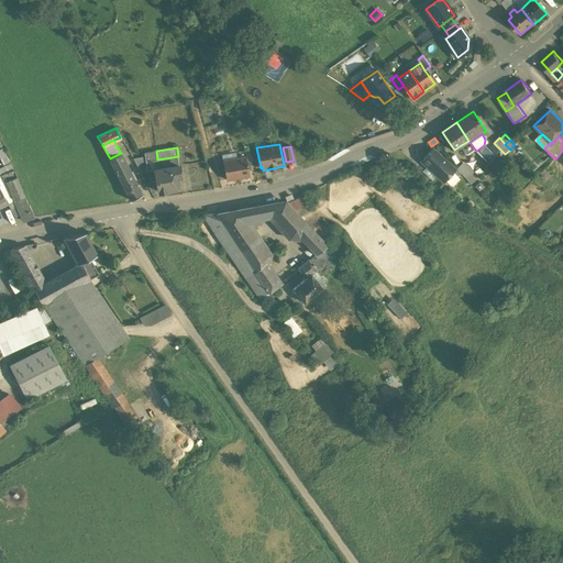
[(455,169),(432,148),(421,162),(444,183),(455,169)]
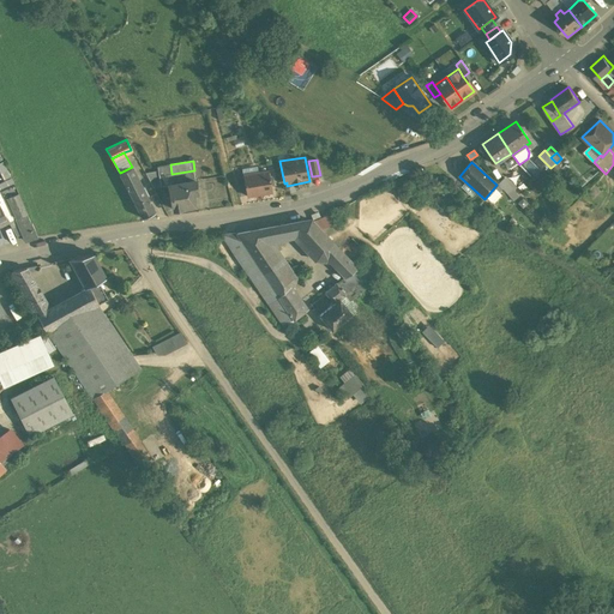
[(194,170),(172,174),(170,164),(160,166),(160,172),(162,187),(170,186),(174,210),(185,209),(185,208),(196,206),(193,194),(198,194),(194,170)]
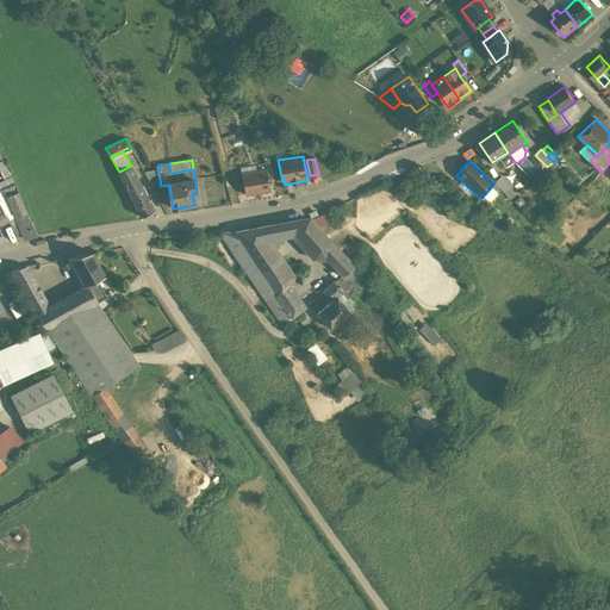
[(119,172),(129,193),(141,186),(131,166),(119,172)]
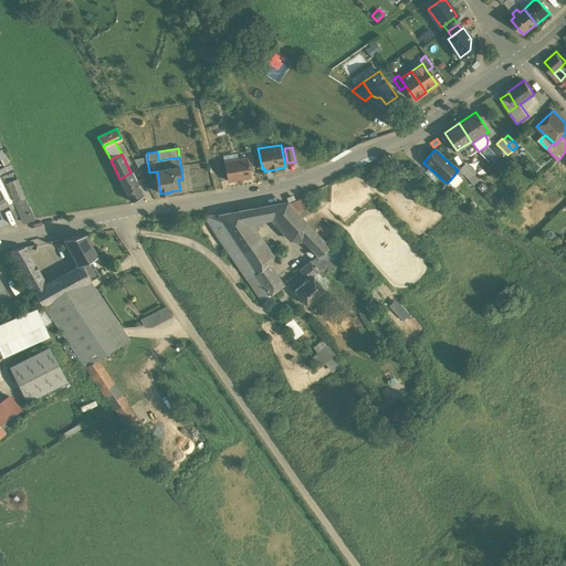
[(222,154),(216,156),(218,168),(224,166),(223,163),(222,157),(223,157),(222,154)]
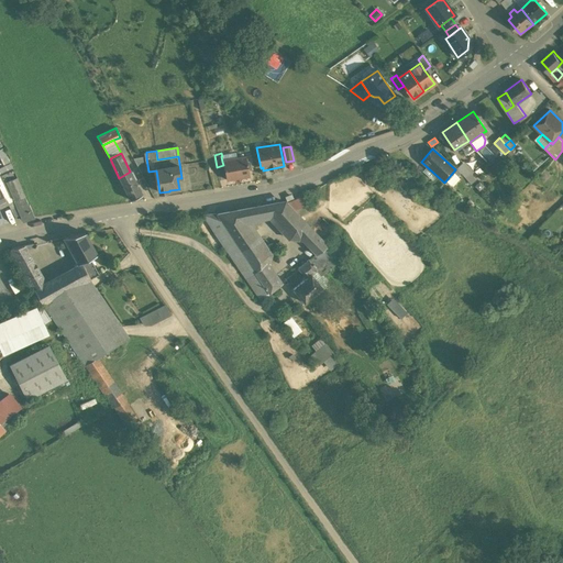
[(0,156),(0,159),(3,167),(11,164),(6,154),(0,156)]
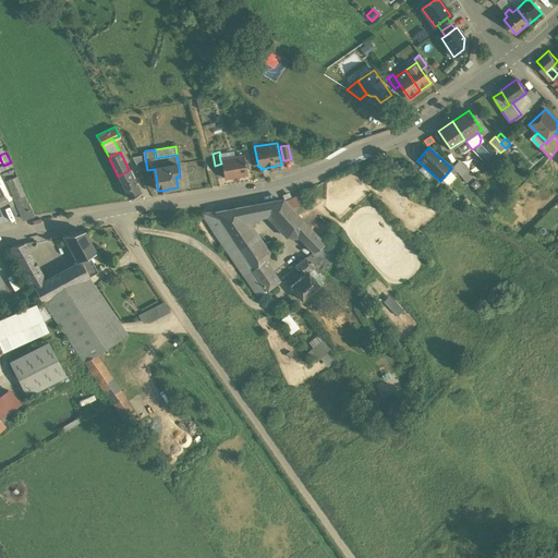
[(145,156),(132,158),(140,171),(147,170),(145,156)]
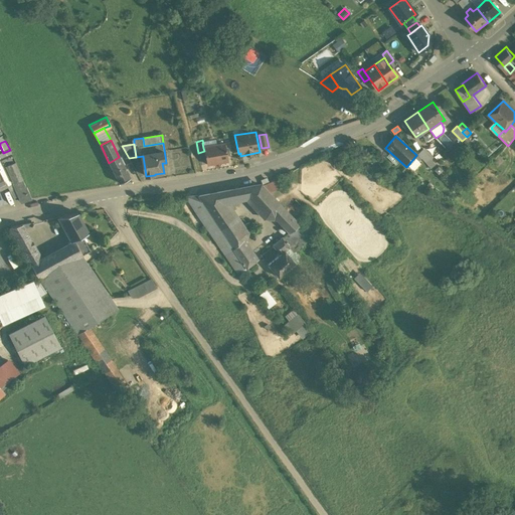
[(224,144),(203,148),(204,151),(207,166),(228,162),(224,144)]
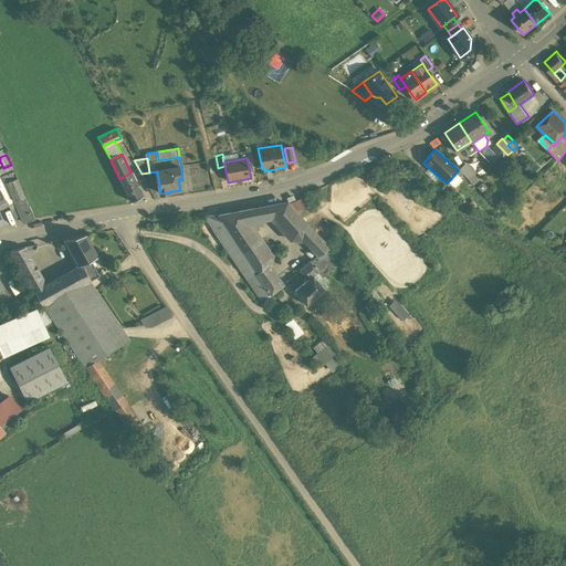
[(467,163),(459,169),(468,180),(475,174),(467,163)]
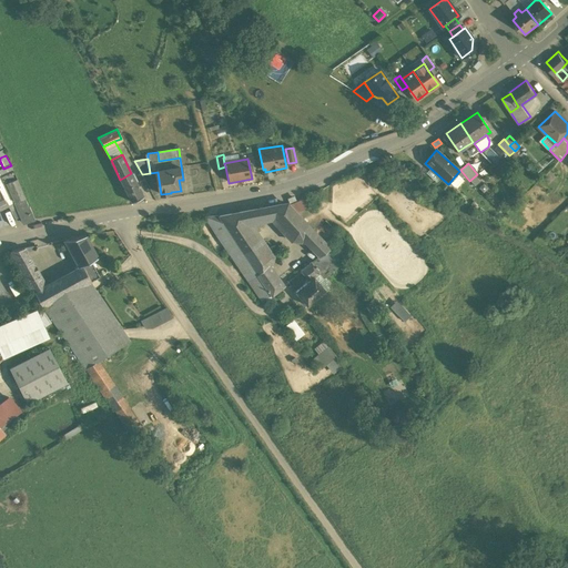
[(0,170),(0,175),(4,184),(17,180),(11,165),(3,169),(0,170)]
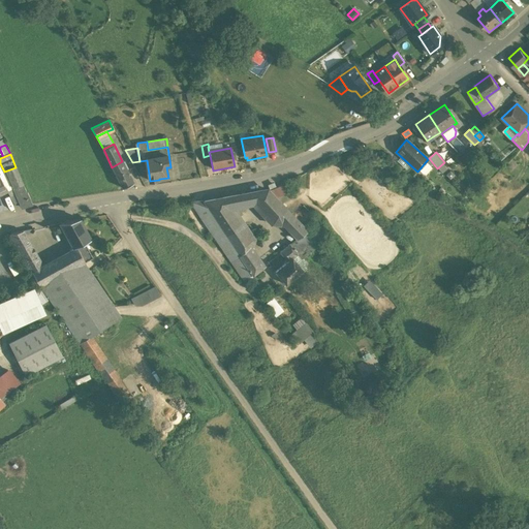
[(122,161),(112,167),(116,175),(126,169),(122,161)]
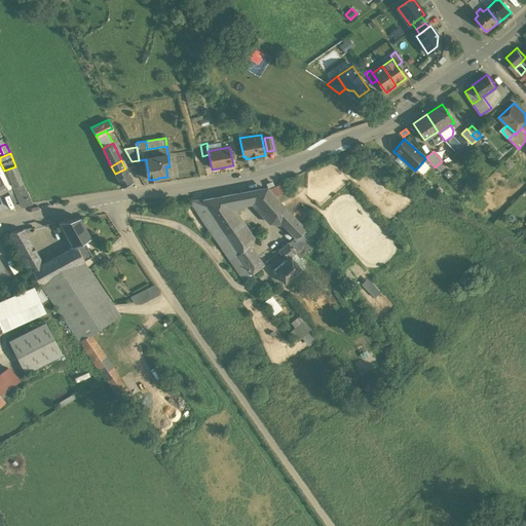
[(4,171),(12,188),(23,184),(15,166),(4,171)]
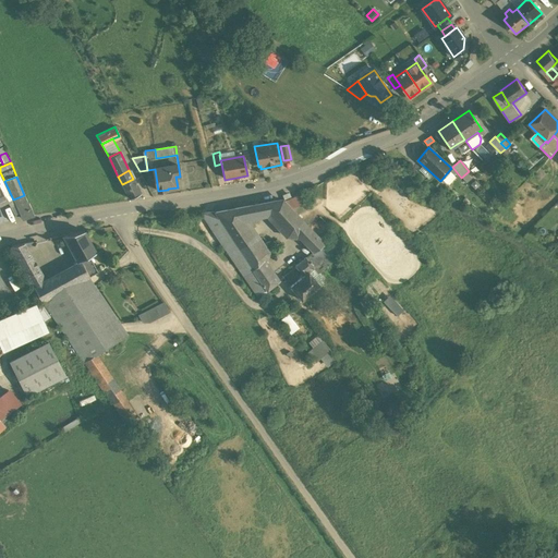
[(133,179),(122,184),(129,198),(142,192),(134,178),(133,179)]
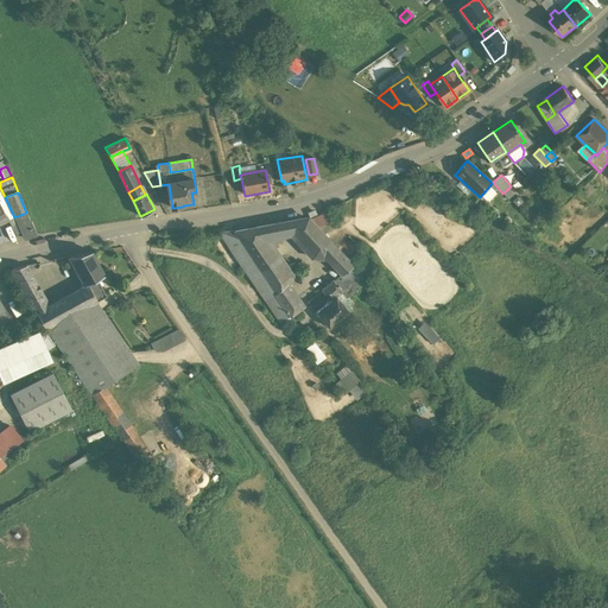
[(26,213),(14,217),(20,230),(26,241),(32,239),(33,239),(37,236),(26,213)]
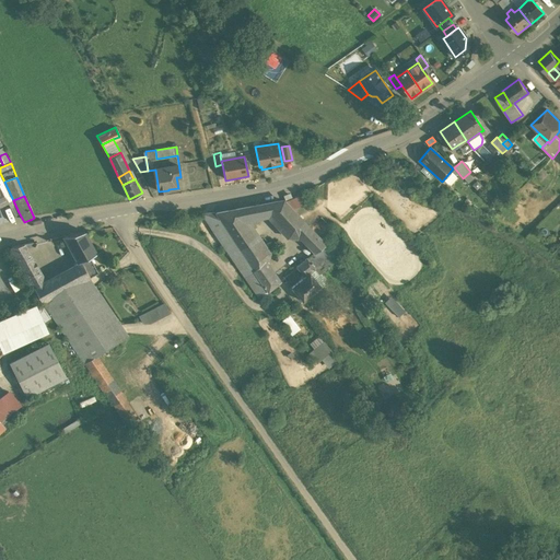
[(8,203),(9,205),(14,214),(19,212),(13,200),(8,203)]
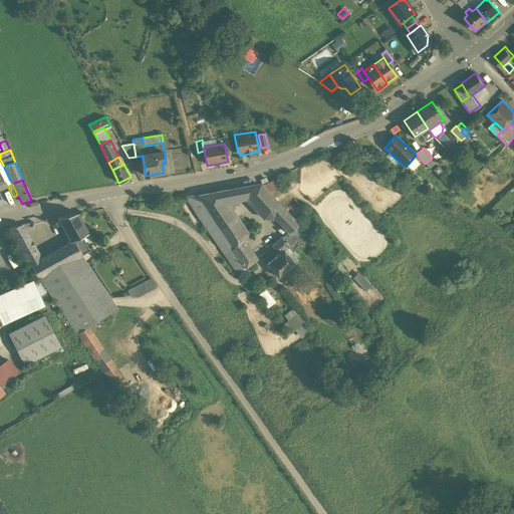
[(187,199),(227,258),(248,242),(250,233),(231,205),(246,201),(264,220),(274,221),(277,220),(288,211),(264,185),(260,186),(260,185),(236,190),(211,194),(187,199)]
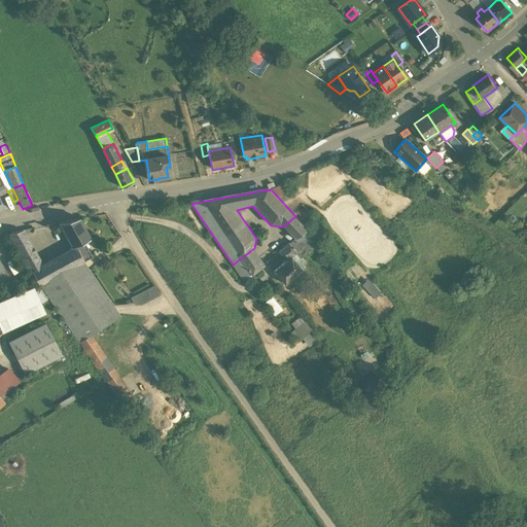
[(308,230),(295,216),(284,225),(296,239),(307,231),(308,230)]
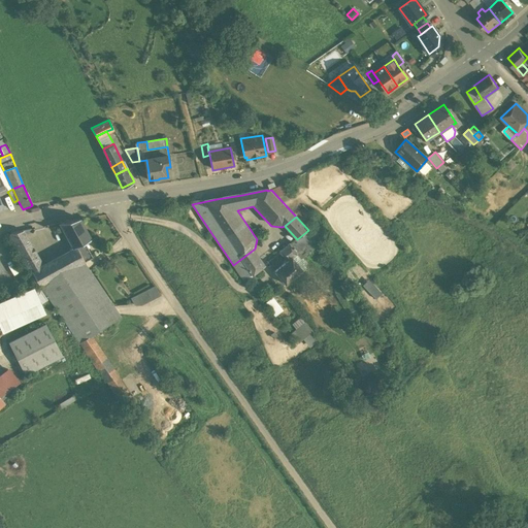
[(79,220),(60,224),(74,251),(77,250),(85,244),(86,244),(91,240),(79,220)]
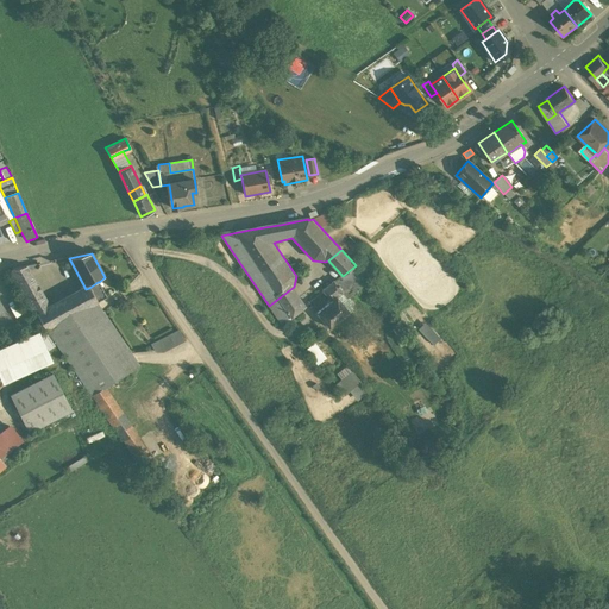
[(29,267),(12,270),(37,314),(51,307),(29,267)]
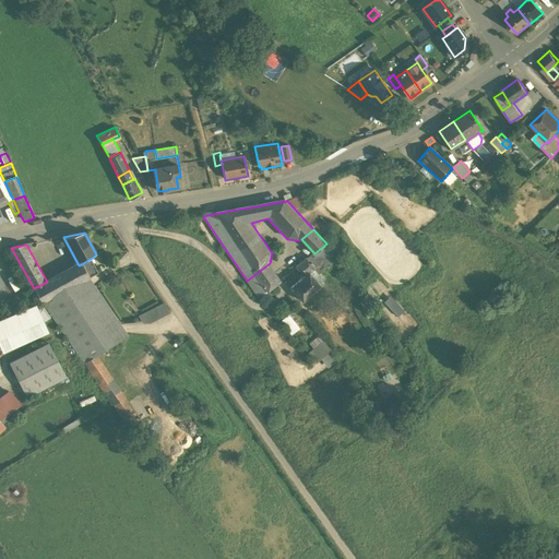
[(325,245),(314,253),(328,269),(339,260),(325,245)]
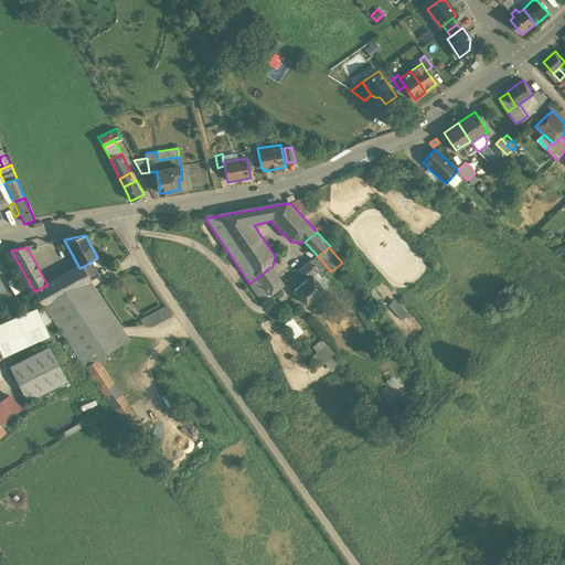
[(318,256),(311,260),(320,272),(324,277),(331,272),(318,256)]
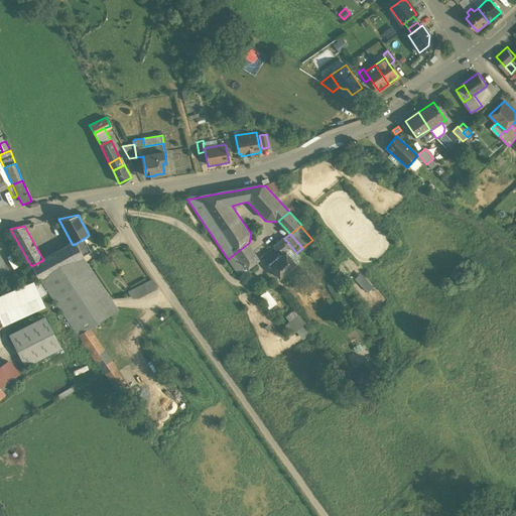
[(292,248),(284,238),(273,246),(280,256),(286,251),(287,252),(292,248)]
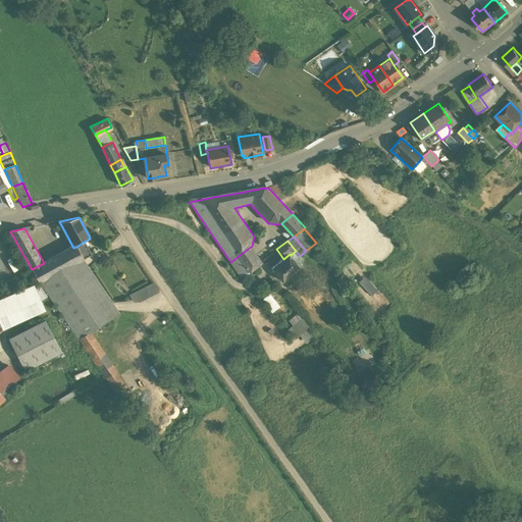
[(84,242),(76,247),(84,260),(92,255),(85,242),(84,242)]
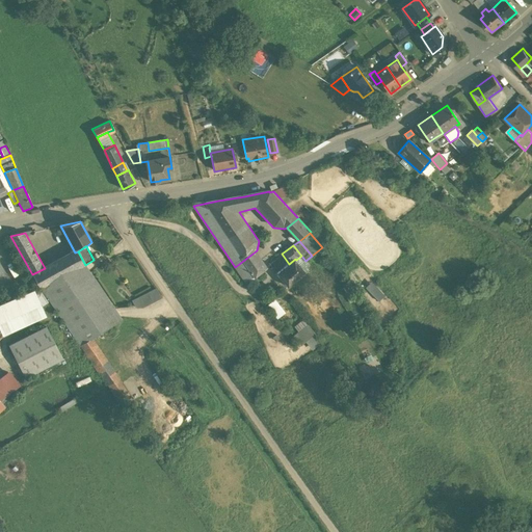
[(257,250),(235,267),(246,285),(268,268),(257,250)]
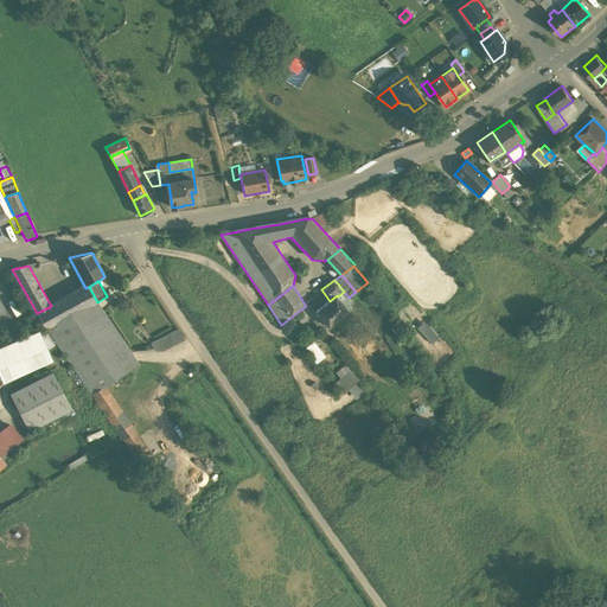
[(37,313),(46,330),(97,302),(89,287),(85,288),(51,306),(37,313)]
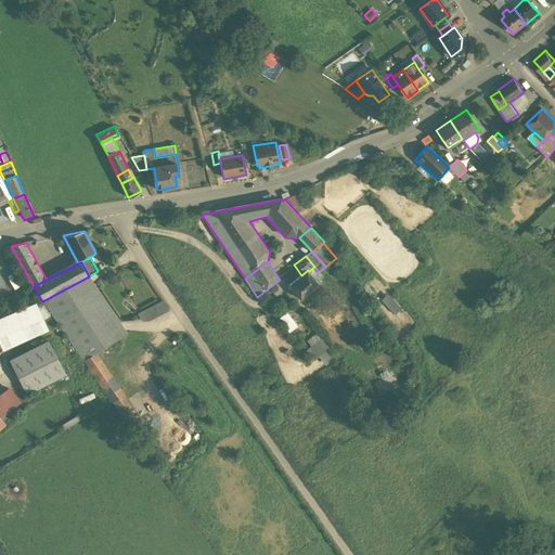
[(308,270),(301,275),(289,286),(301,300),(320,285),(309,271),(308,270)]
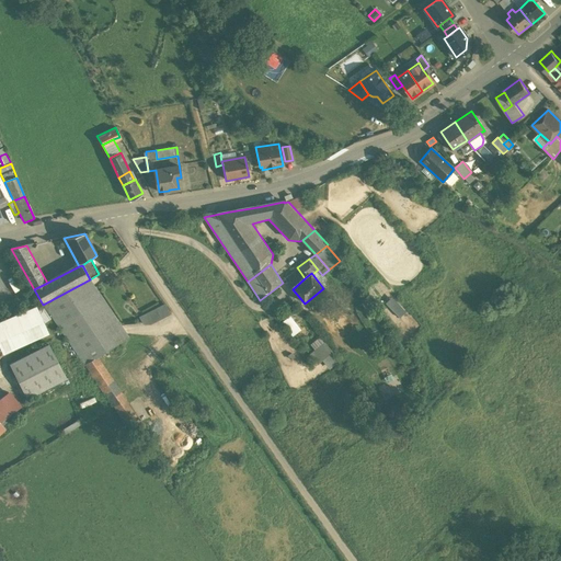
[(84,366),(98,357),(129,338),(90,279),(43,305),(84,366)]
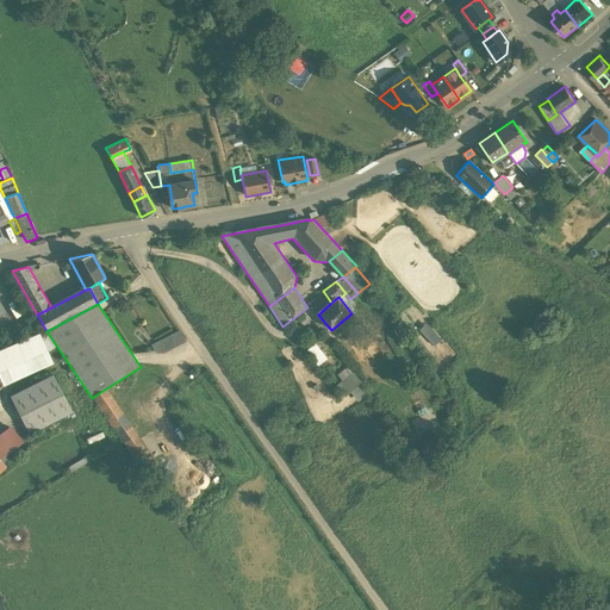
[(179,331),(151,346),(156,354),(165,354),(186,342),(179,331)]
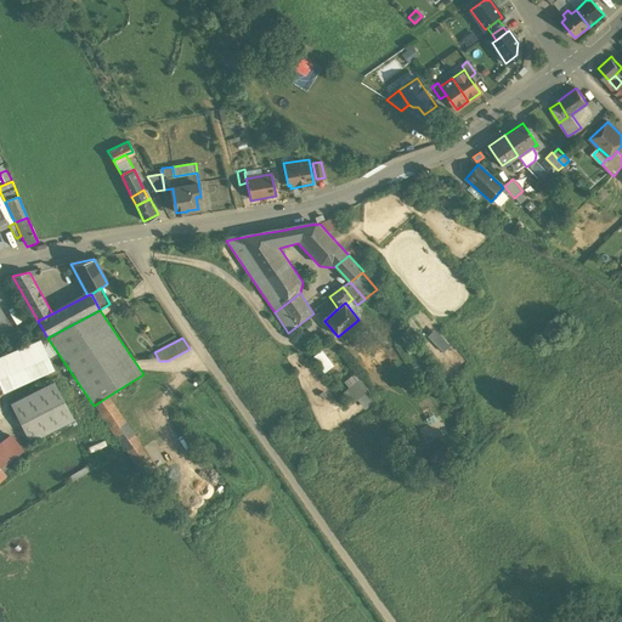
[(0,357),(0,384),(4,393),(54,369),(40,340),(0,357)]
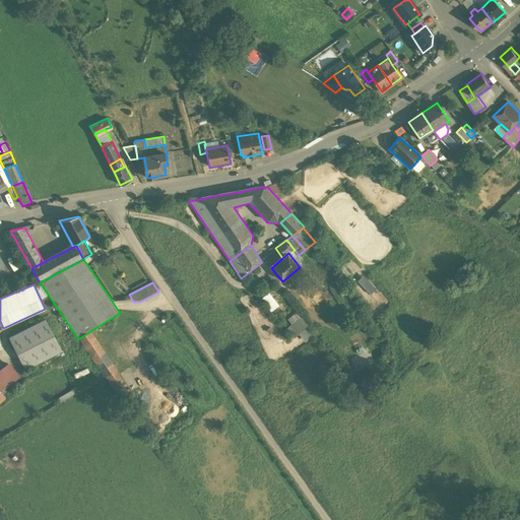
[(293,324),(299,333),(308,327),(302,318),(293,324)]
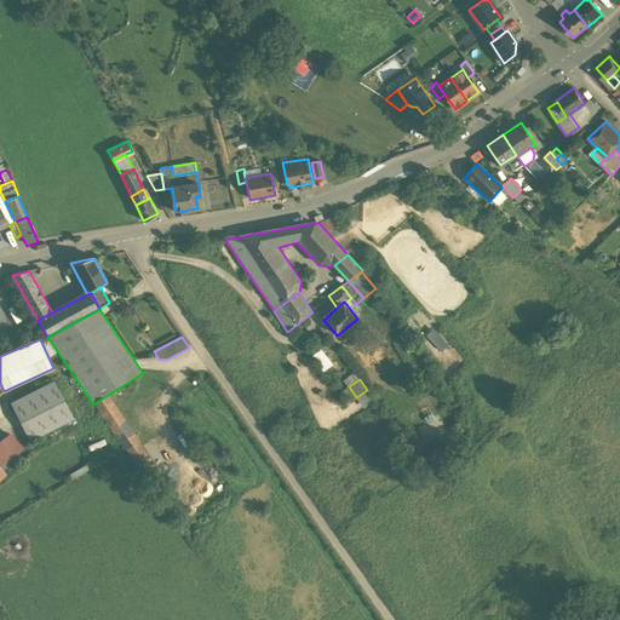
[(53,380),(10,402),(30,440),(73,418),(53,380)]
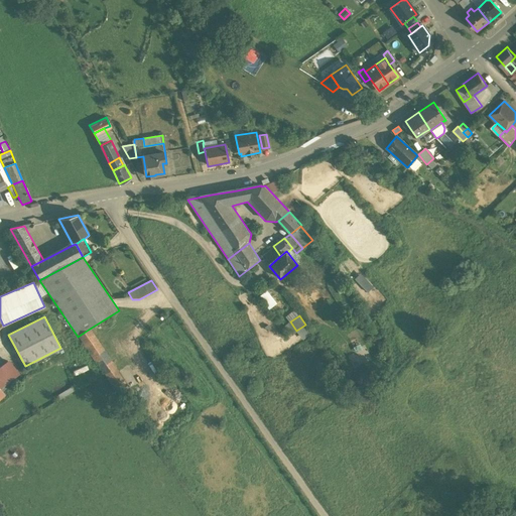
[(90,329),(78,337),(118,397),(131,389),(90,329)]
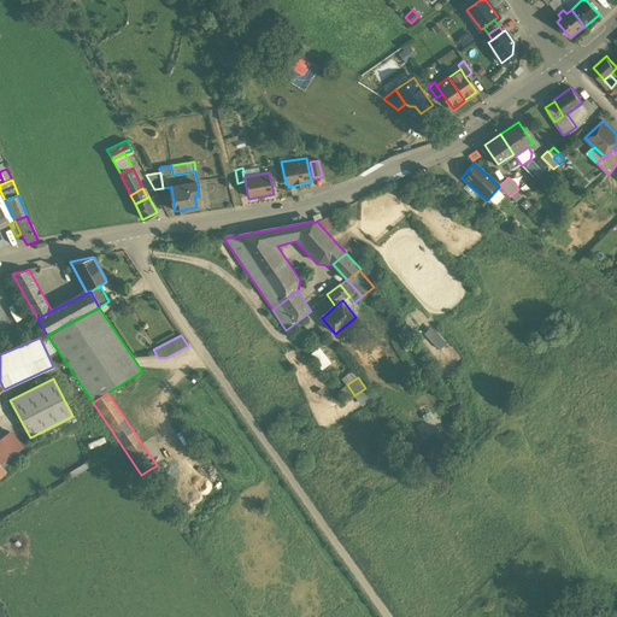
[(0,438),(0,464),(23,447),(10,430),(0,438)]
